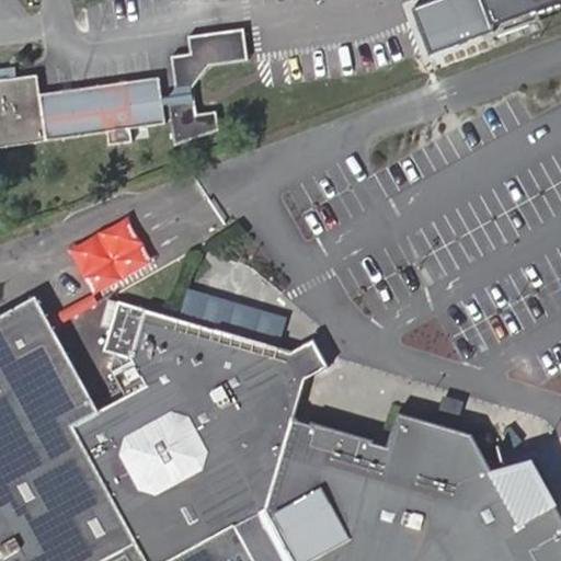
[(559,0),(484,0),(497,24),(559,0)]
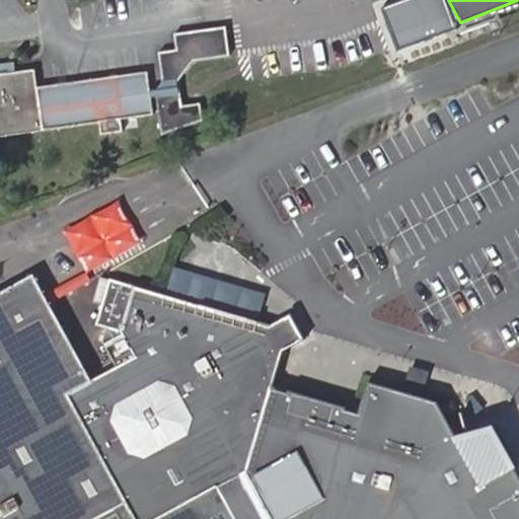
[(148,88),(149,97),(154,96),(160,134),(200,120),(197,101),(179,104),(175,78),(192,59),(227,53),(224,25),(174,31),(175,48),(158,50),(162,80),(155,87),(148,88)]
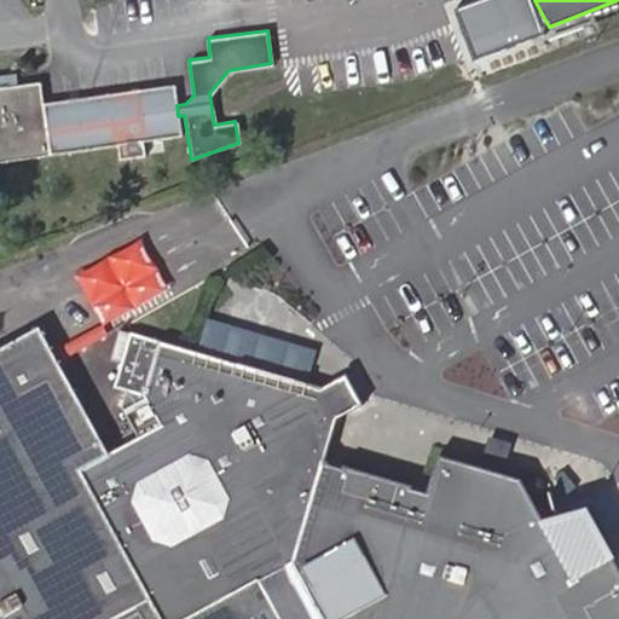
[(181,138),(178,116),(177,105),(174,88),(44,105),(40,85),(0,90),(0,163),(119,146),(121,161),(145,157),(143,143),(181,138)]
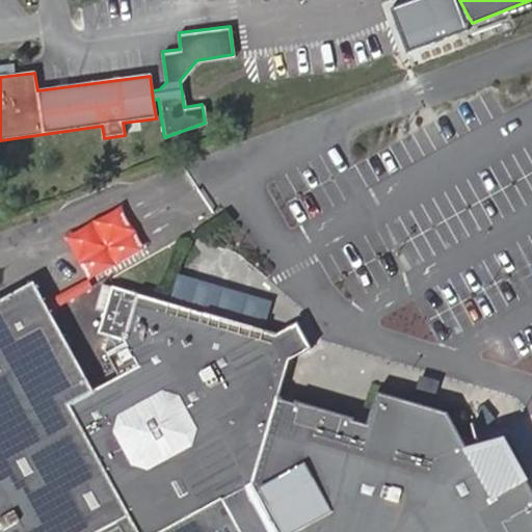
[(65,238),(90,278),(144,249),(121,208),(65,238)]
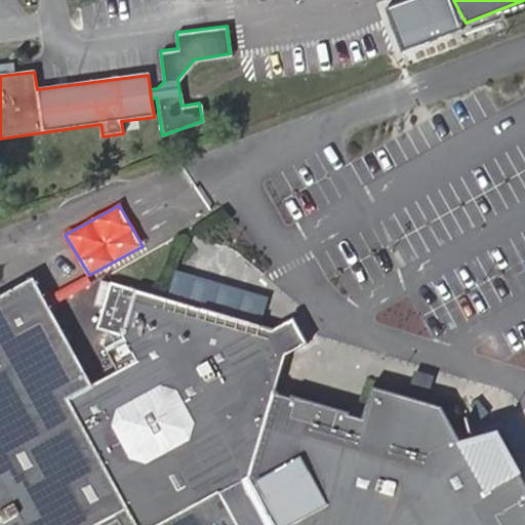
[(0,524),(524,524),(524,483),(509,453),(496,432),(457,441),(441,409),(371,389),(362,420),(349,417),(350,413),(291,396),(290,400),(272,395),(284,355),(304,345),(291,320),(272,330),(257,326),(266,299),(177,273),(169,301),(102,281),(93,307),(103,309),(96,330),(123,338),(135,361),(91,386),(33,278),(0,294),(0,524)]
